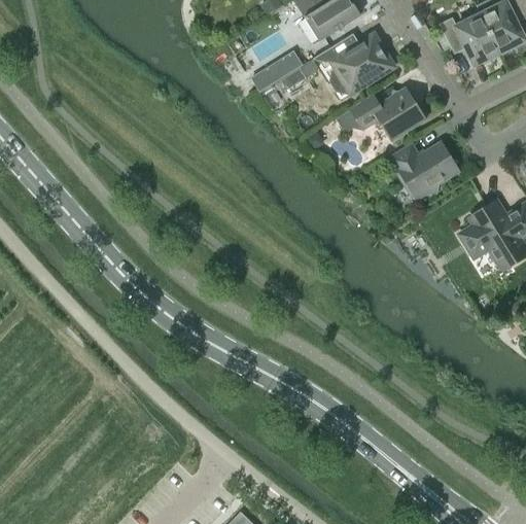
[(294,0),(319,39),(336,29),(343,30),(344,24),(361,13),(352,0),(294,0)]
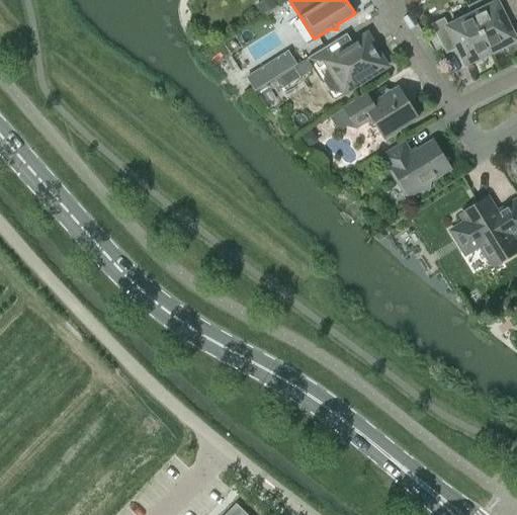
[(475,12),(472,13),(491,50),(516,37),(505,16),(516,10),(516,8),(512,0),(477,0),(469,3),(475,12)]
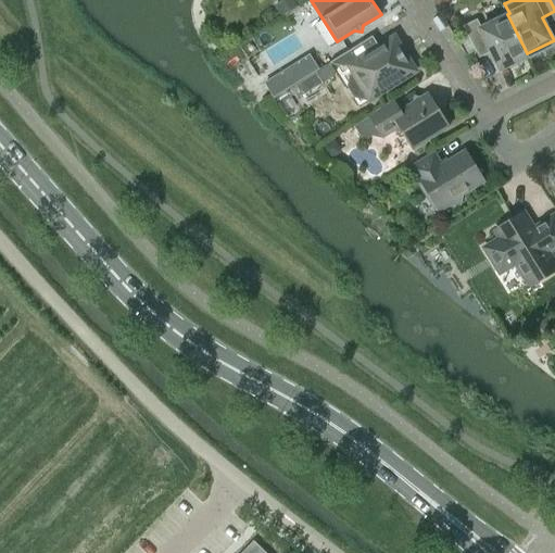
[(501,66),(527,53),(507,14),(482,27),(478,17),(464,24),(477,50),(490,44),(501,66)]
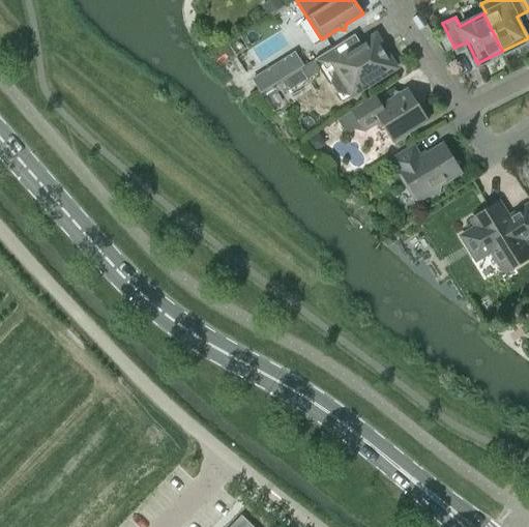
[(362,42),(355,32),(315,57),(316,58),(334,63),(335,64),(332,80),(339,90),(350,93),(353,91),(354,92),(395,65),(376,34),(362,42)]
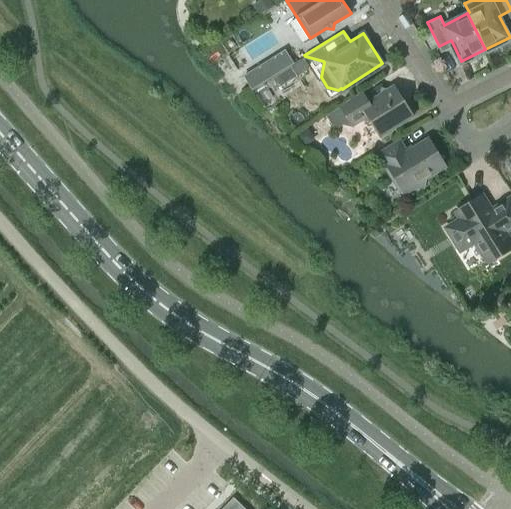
[(249,71),(242,74),(251,88),(292,63),(283,49),(249,71)]
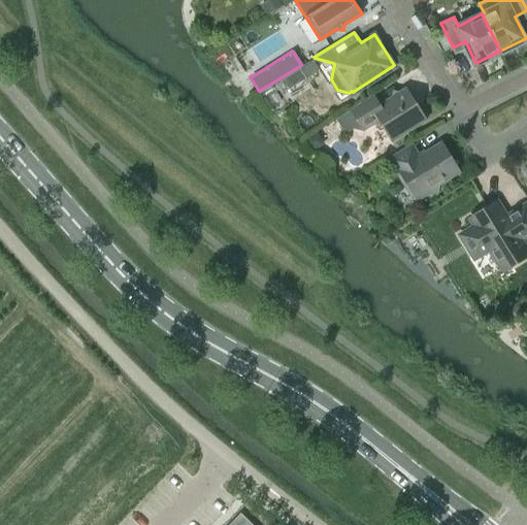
[(317,66),(313,59),(300,66),(306,77),(317,71),(317,66)]
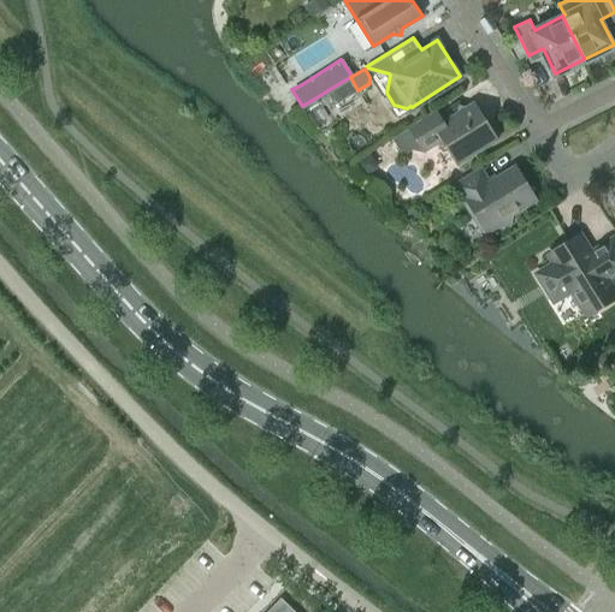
[(457,162),(498,137),(475,101),(468,106),(467,111),(462,110),(444,120),(437,108),(409,125),(424,150),(437,142),(445,144),(457,162)]
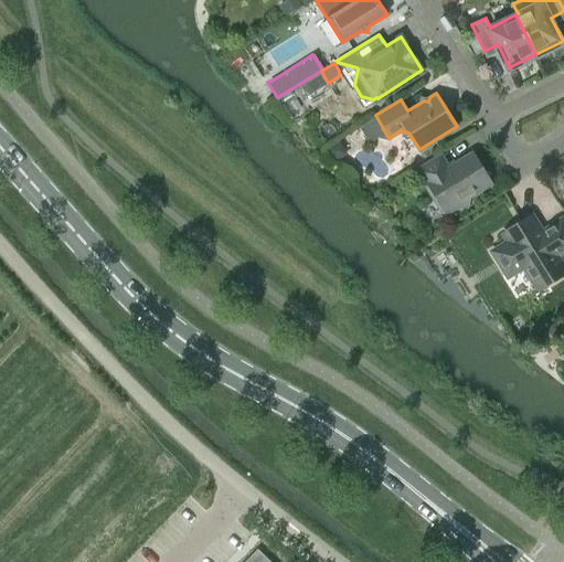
[(471,204),(472,193),(491,182),(489,178),(491,170),(483,168),(472,151),(449,166),(442,154),(421,166),(448,210),(460,201),(471,204)]
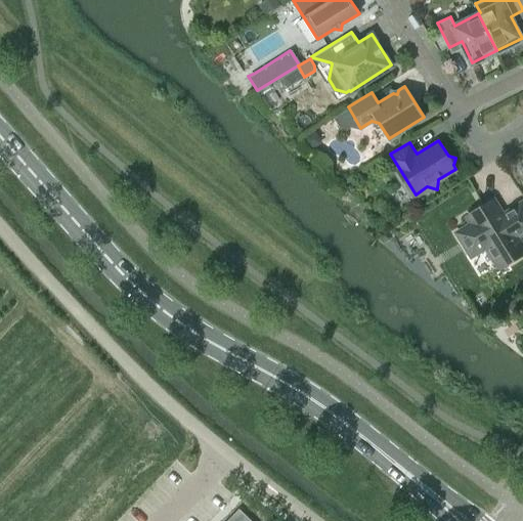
[(522,244),(520,241),(518,235),(522,232),(522,202),(504,213),(494,199),(467,215),(472,222),(456,231),(470,252),(484,244),(499,267),(522,253),(522,244)]
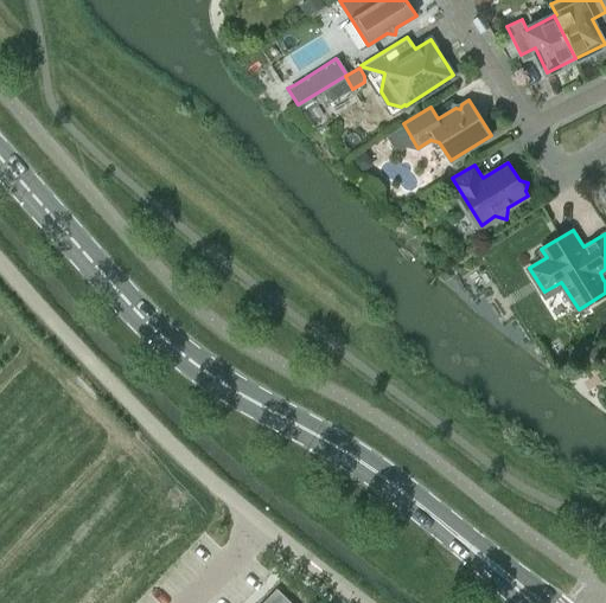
[(293,602),(278,587),(261,602),(293,602)]
